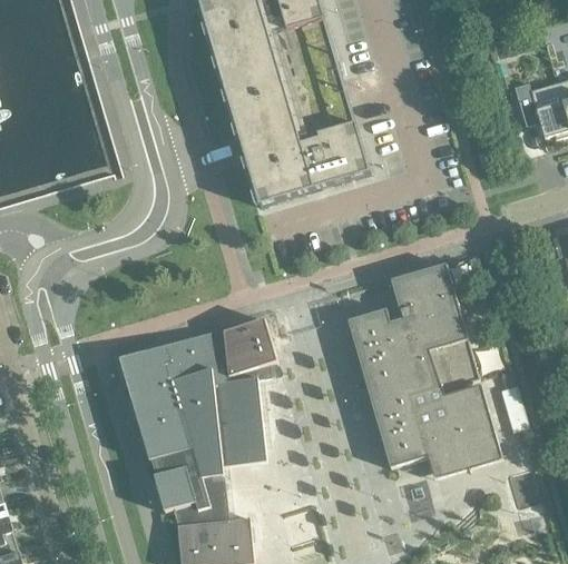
[(258,206),(333,184),(370,174),(317,0),(209,0),(198,3),(258,206)]
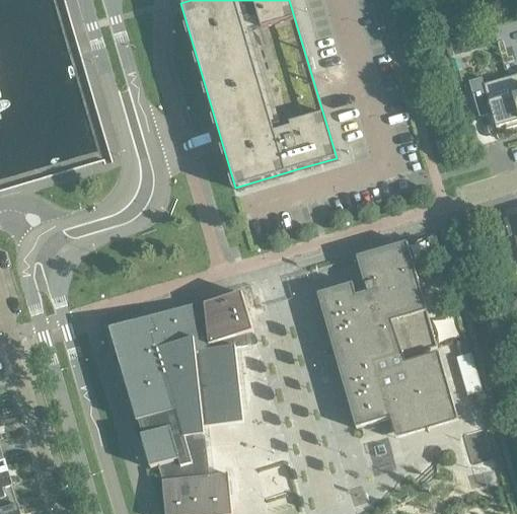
[(450,32),(466,28),(462,15),(447,20),(450,32)]
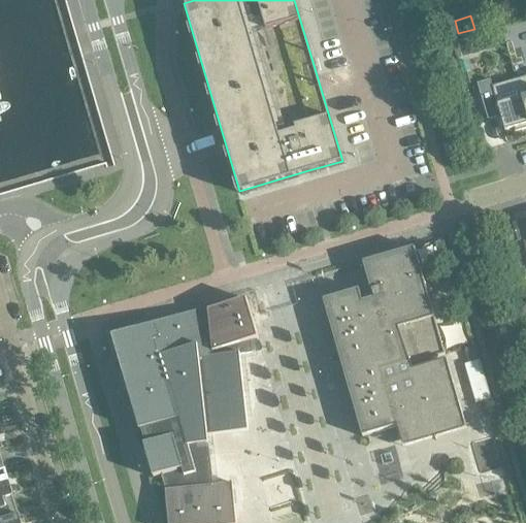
[(463,53),(487,46),(482,31),(459,37),(463,53)]
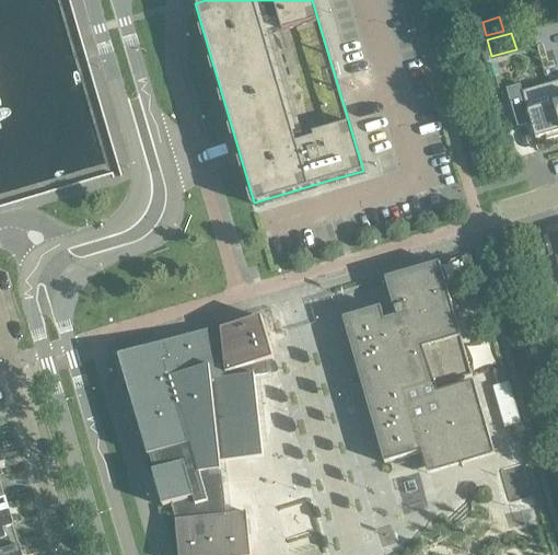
[(557,77),(546,81),(557,123),(557,77)]
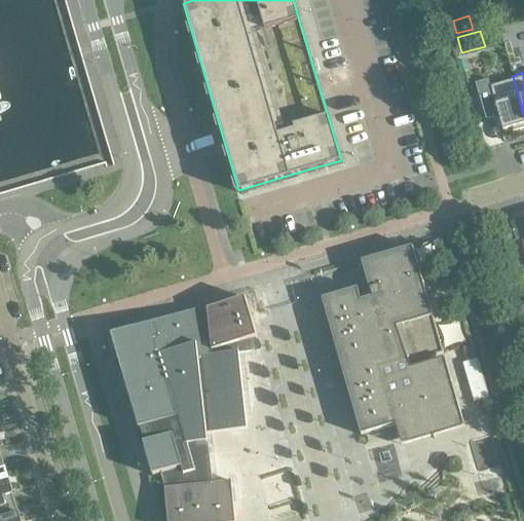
[(496,112),(500,126),(511,123),(512,126),(511,126),(511,127),(523,123),(523,115),(513,76),(488,83),(489,88),(477,91),(484,115),(496,112)]
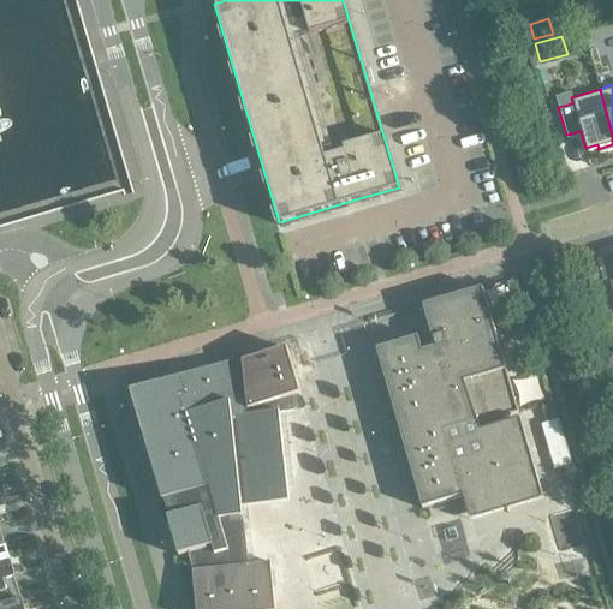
[(477,419),(517,407),(481,282),(421,300),(433,341),(420,345),(416,332),(374,344),(379,358),(420,503),(460,491),(468,517),(542,495),(519,413),(480,424),(477,419)]
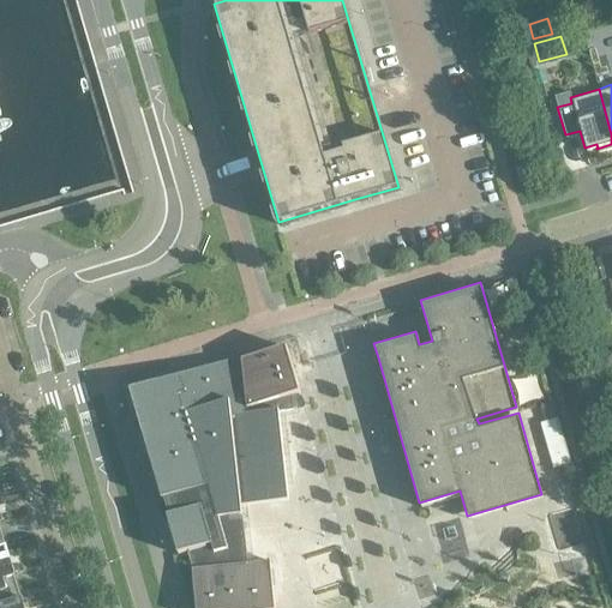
[(607,306),(598,308),(601,319),(610,317),(607,306)]
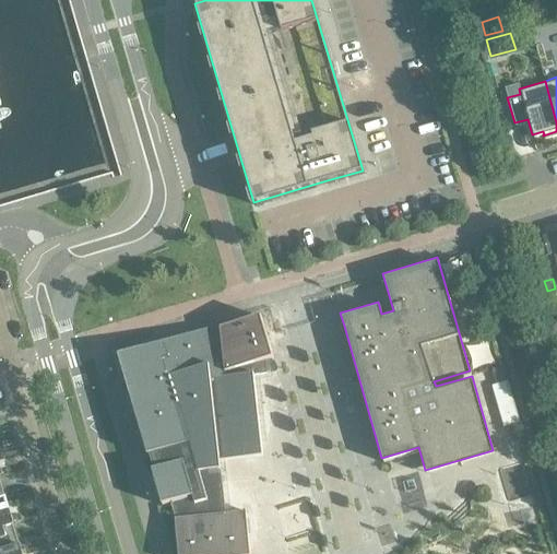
[(177,553),(239,553),(248,553),(244,507),(224,509),(217,458),(261,452),(251,370),(264,369),(263,357),(271,355),(259,313),(218,325),(217,322),(117,352),(161,502),(168,499),(173,515),(177,553)]
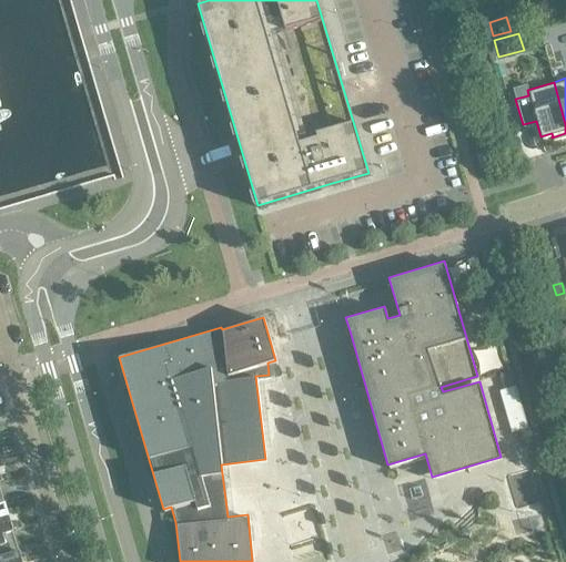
[(514,382),(497,388),(509,430),(526,425),(514,382)]
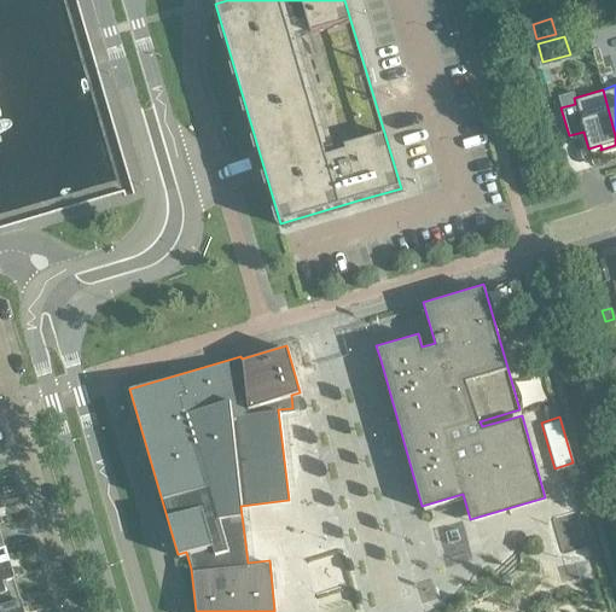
[(355,418),(326,425),(356,552),(359,552),(370,592),(400,584),(370,458),(365,459),(355,418)]
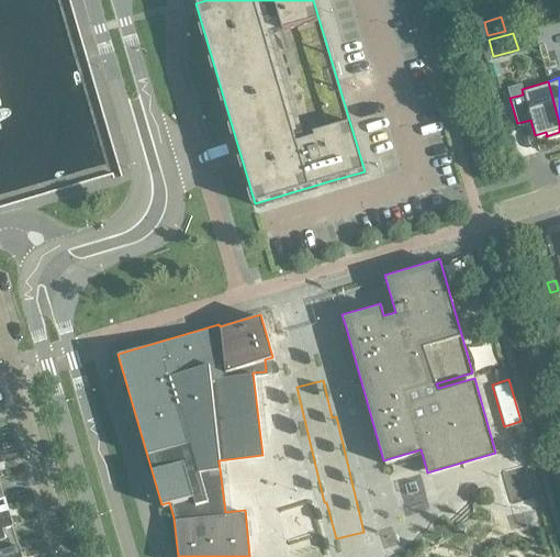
[(0,538),(11,536),(3,513),(0,514),(0,538)]
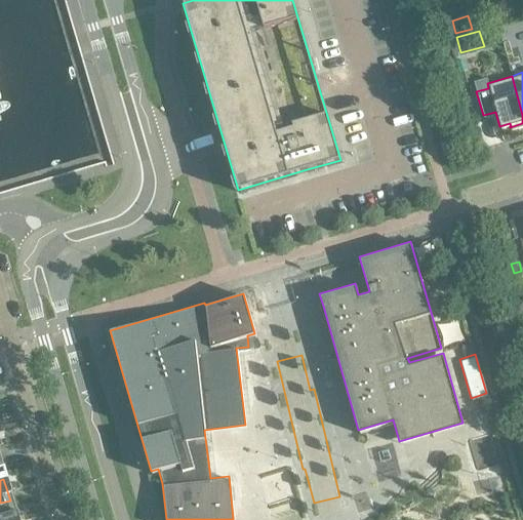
[(15,519),(10,501),(0,503),(0,519),(15,519)]
